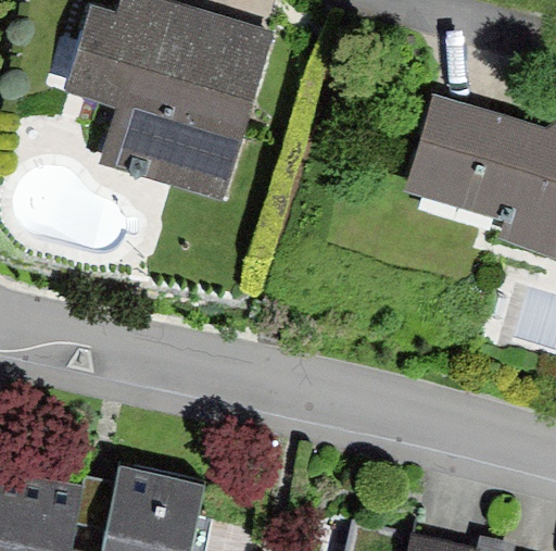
[(273,27),(167,0),(123,0),(121,14),(91,7),(67,98),(113,110),(98,170),(227,203),(273,27)]
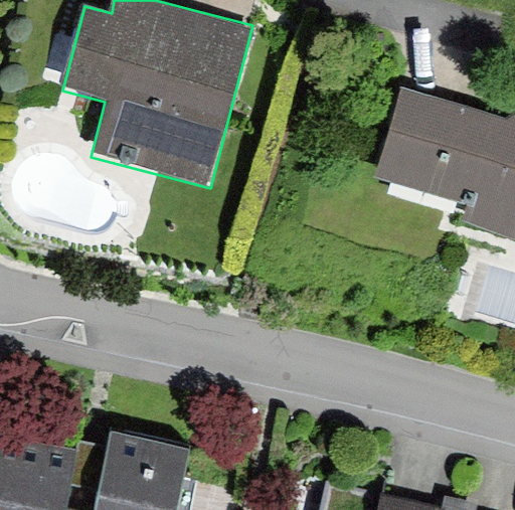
[(514,115),(506,117),(409,88),(382,180),(471,206),(466,223),(514,237),(514,115)]
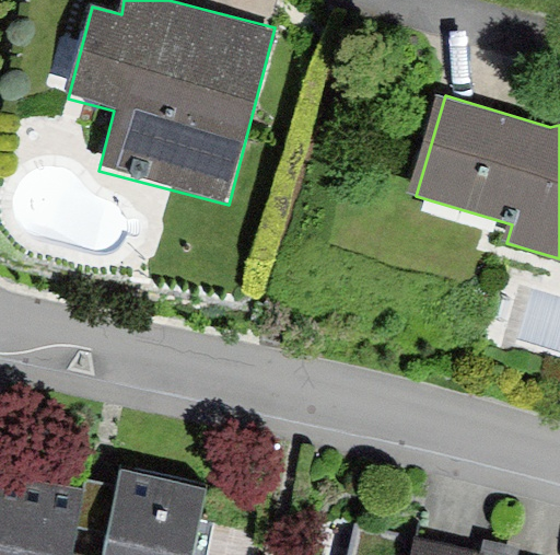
[(86,485),(71,554),(190,554),(206,483),(113,463),(109,482),(88,477),(86,485)]
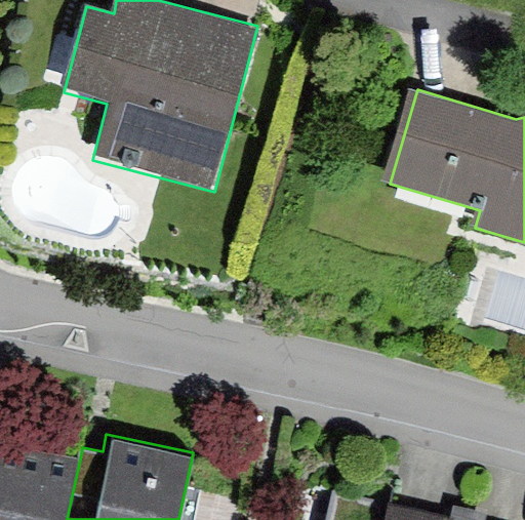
[(67,519),(81,454),(0,438),(0,519),(67,519)]
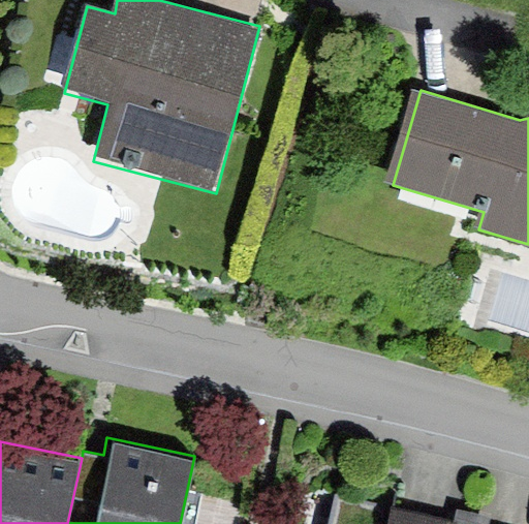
[(389,507),(384,523),(454,523),(389,507)]
